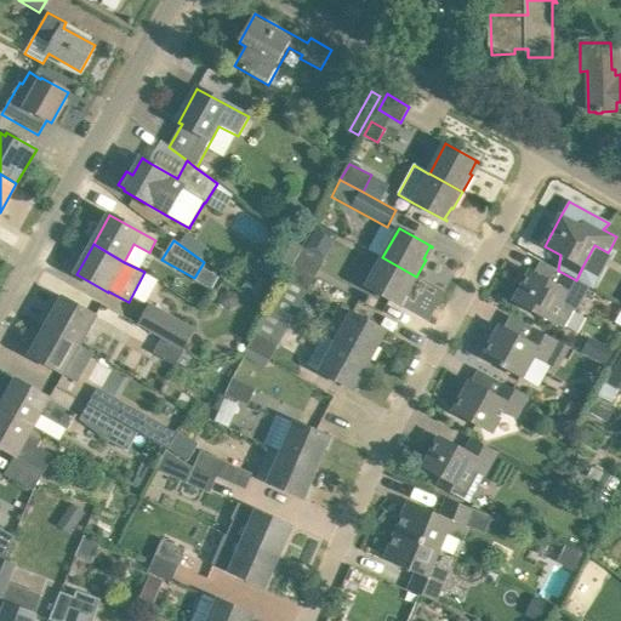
[(302,249),(294,265),(315,277),(324,261),(302,249)]
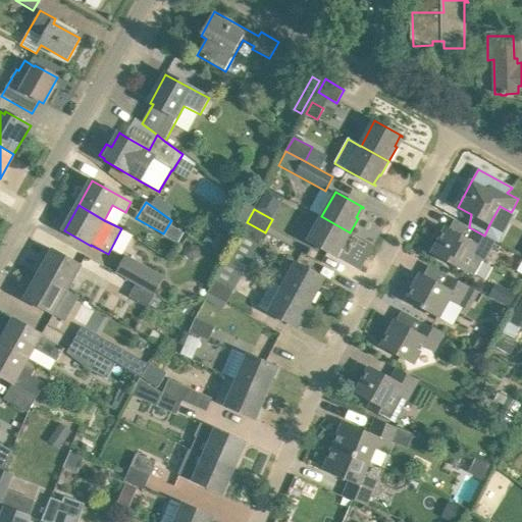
[(225,214),(218,227),(238,238),(245,224),(225,214)]
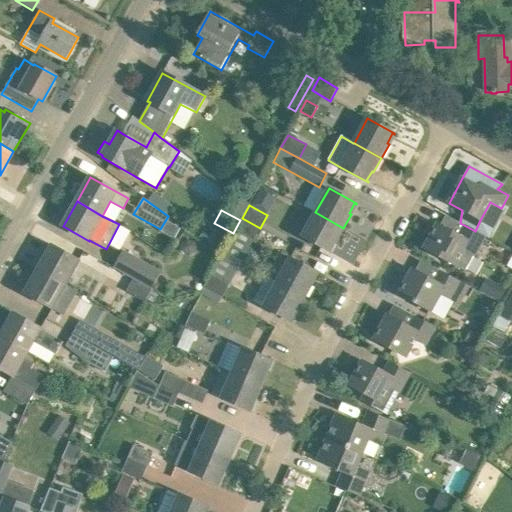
[(315,212),(302,236),(330,252),(330,251),(328,250),(334,241),(335,242),(343,228),(315,212)]
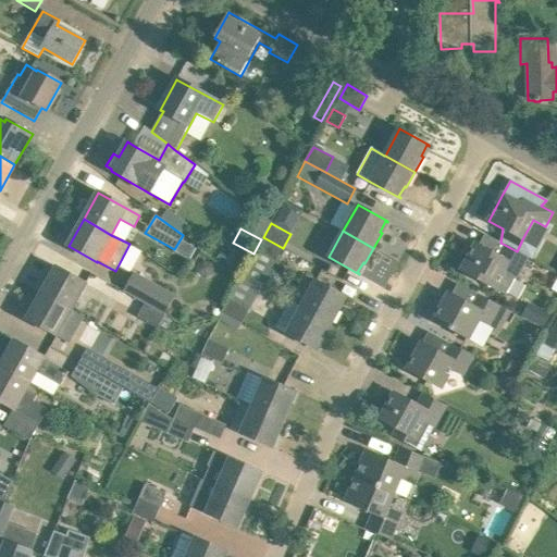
[(263,237),(256,251),(275,262),(283,248),(263,237)]
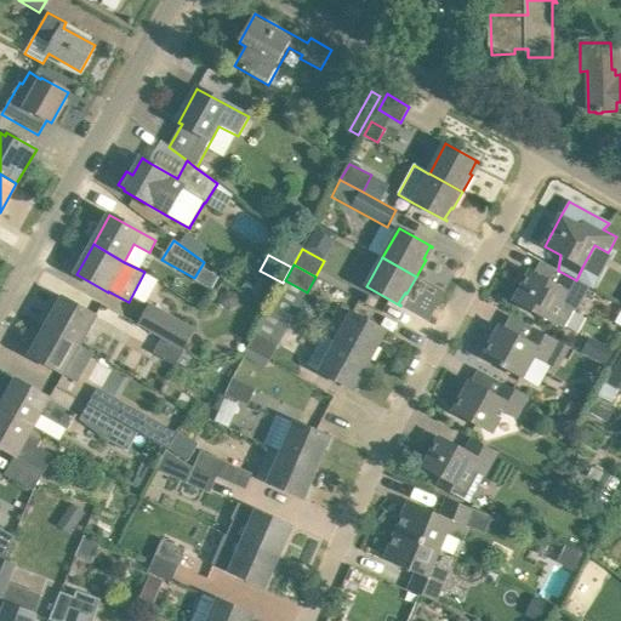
[(514,302),(565,329),(588,286),(576,280),(563,273),(556,285),(530,272),(529,274),(523,271),(514,285),(520,289),(514,302)]
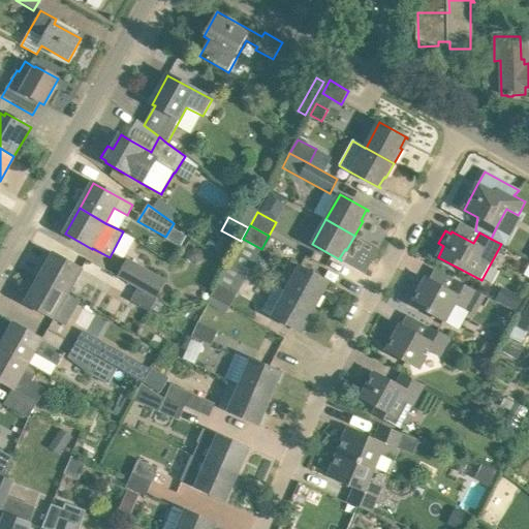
[(39,278),(68,294),(82,270),(54,253),(53,254),(55,255),(50,266),(48,265),(39,278)]
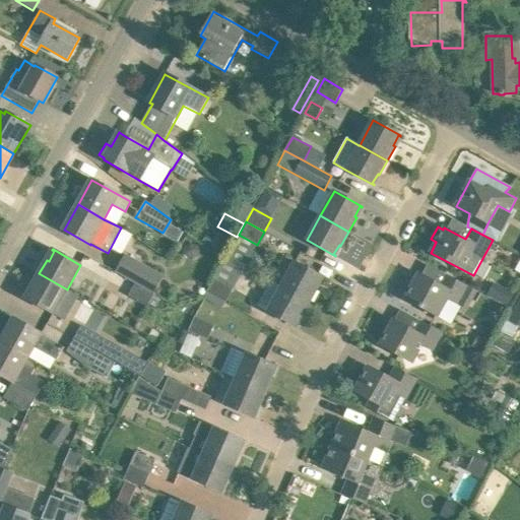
[(164,277),(125,254),(116,270),(136,282),(154,293),(164,277)]
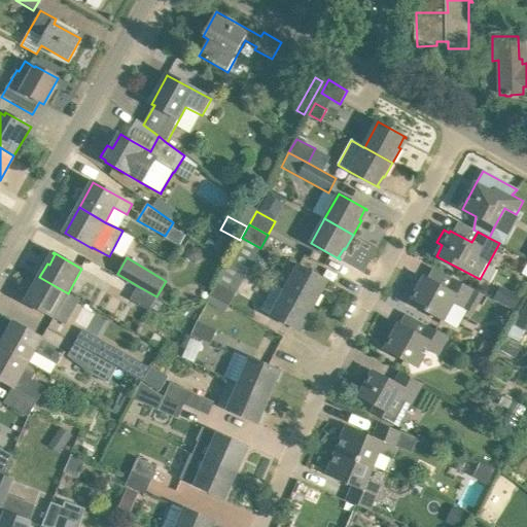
[(286,260),(274,284),(277,286),(285,291),(314,307),(321,291),(320,291),(325,281),(326,282),(327,281),(309,272),(299,266),(299,267),(286,260)]
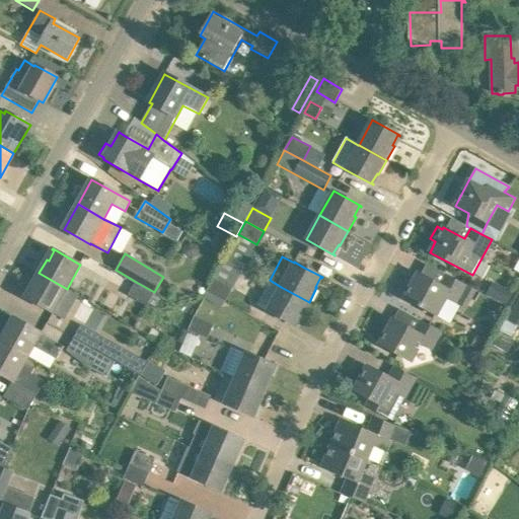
[(206,292),(225,302),(244,268),(226,257),(215,280),(214,279),(206,292)]
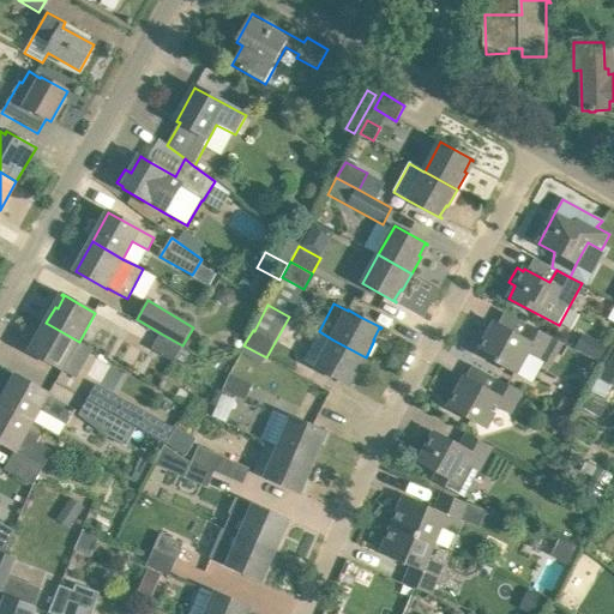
[(90,348),(79,342),(46,323),(37,339),(38,341),(32,353),(30,351),(30,353),(62,371),(64,369),(74,375),(90,348)]
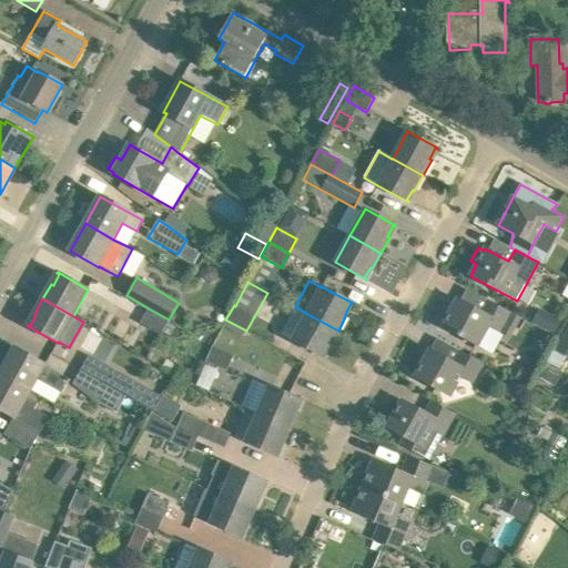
[(519,318),(499,307),(487,301),(480,312),(457,300),(443,326),(476,345),(487,326),(505,336),(509,327),(514,330),(519,318)]
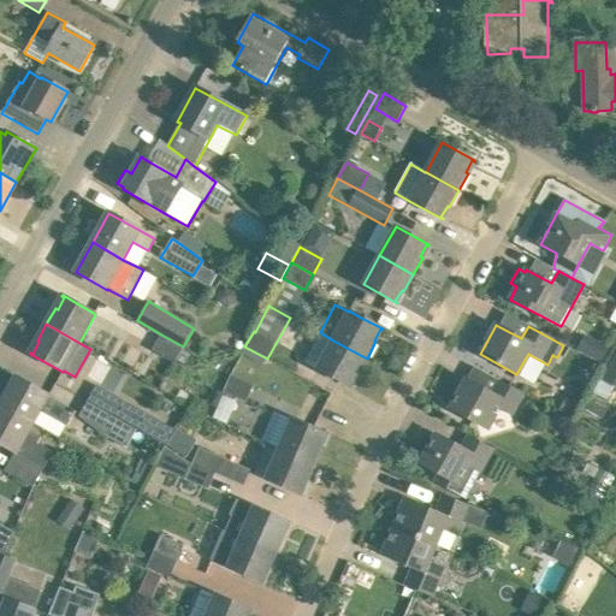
[(320,332),(304,361),(318,368),(330,375),(350,388),(351,386),(349,385),(356,374),(357,375),(367,359),(333,341),(324,335),(320,332)]
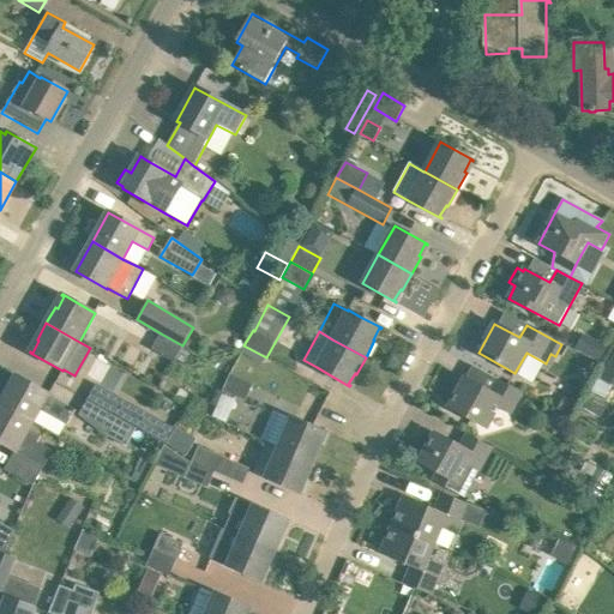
[(151,350),(173,363),(182,345),(161,333),(151,350)]
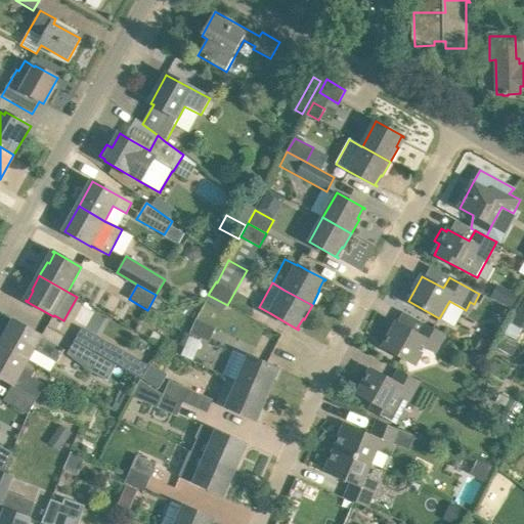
[(490,298),(511,309),(518,296),(497,286),(490,298)]
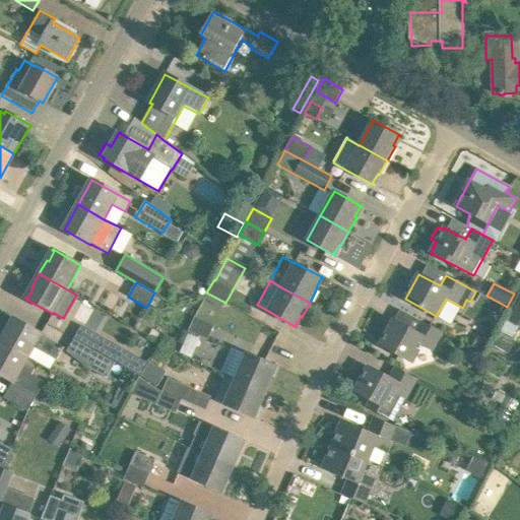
[(508,321),(519,328),(519,310),(515,308),(508,321)]
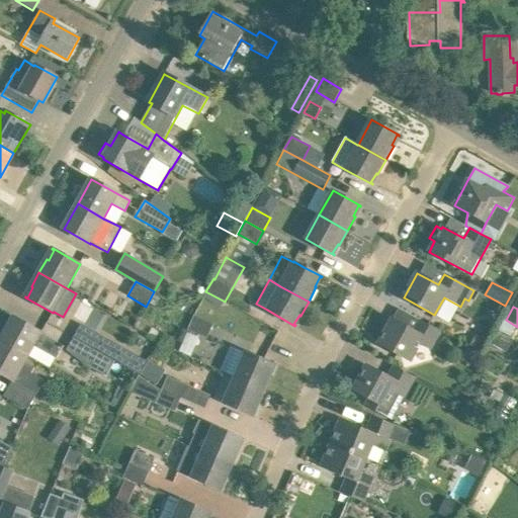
[(188,330),(207,338),(212,325),(193,317),(188,330)]
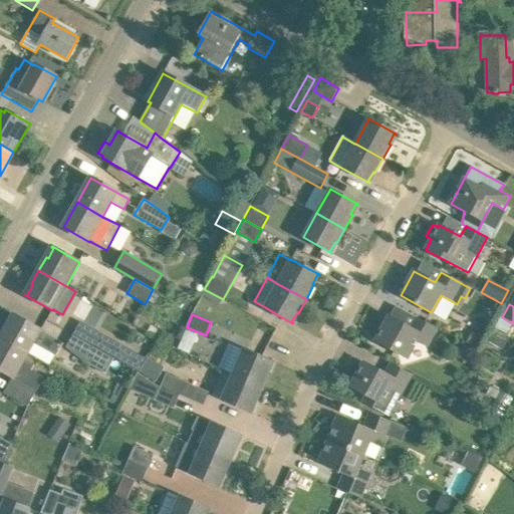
[(0,339),(27,354),(34,343),(56,355),(64,343),(14,315),(0,339)]
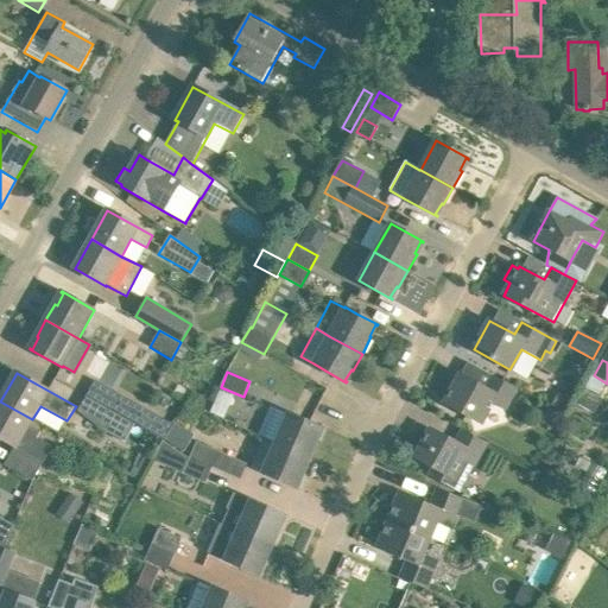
[(517,390),(505,382),(492,375),(485,388),(460,374),(444,404),(481,424),(492,404),(505,411),(517,390)]
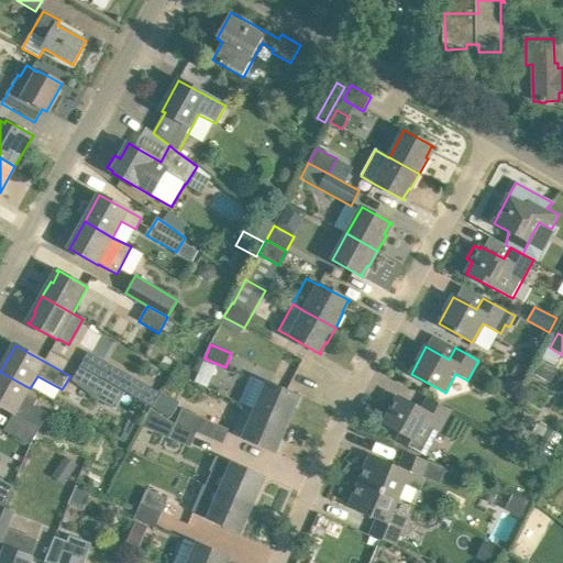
[(150,407),(158,393),(113,367),(106,382),(150,407)]
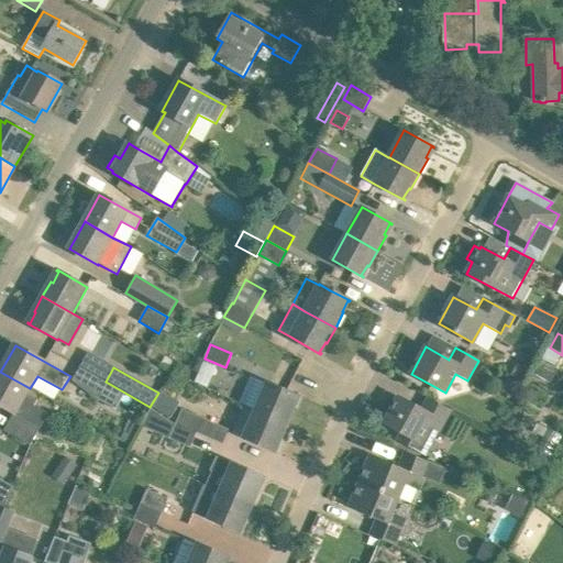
[(28,394),(30,388),(0,372),(0,371),(0,406),(14,414),(4,431),(31,445),(50,414),(36,406),(40,400),(28,394)]
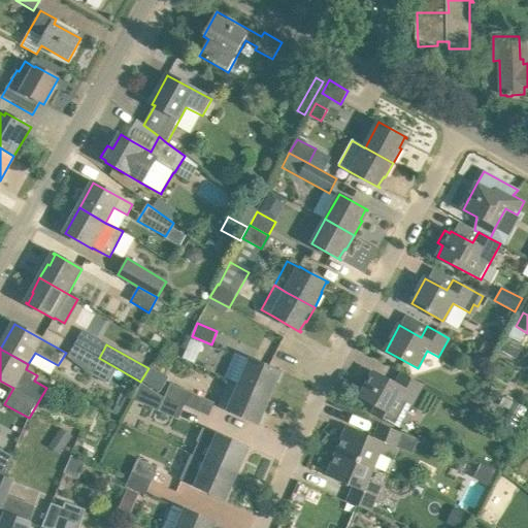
[(86,371),(107,384),(117,368),(99,358),(94,356),(86,371)]
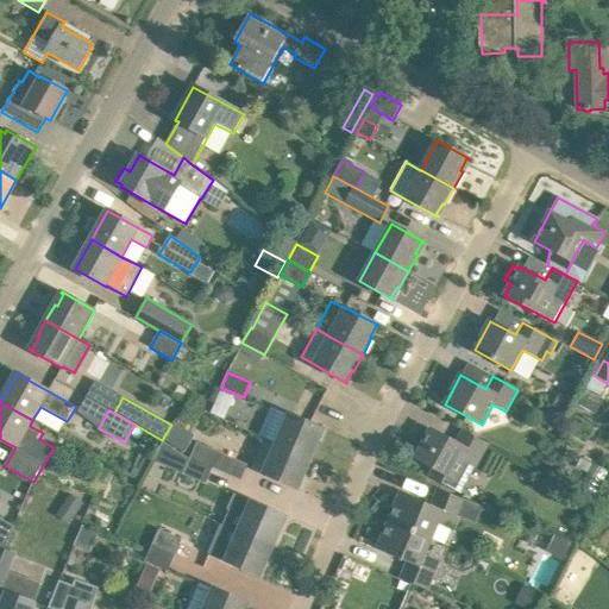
[(290,414),(277,444),(311,459),(318,441),(316,441),(321,429),(324,429),(324,428),(290,414)]
